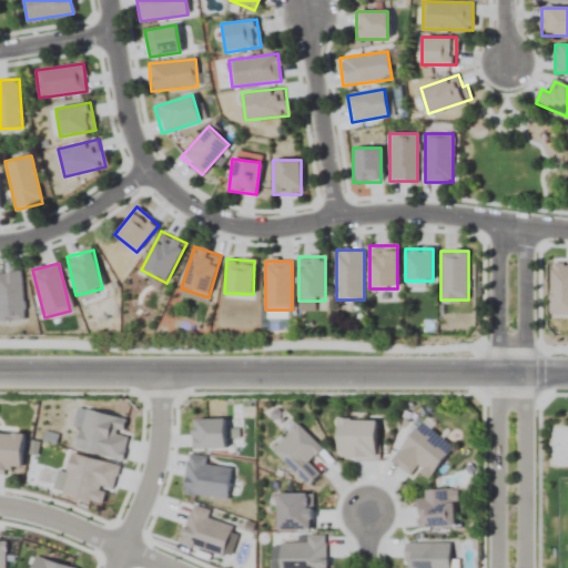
[(0,321),(23,321),(22,273),(0,273),(0,321)]
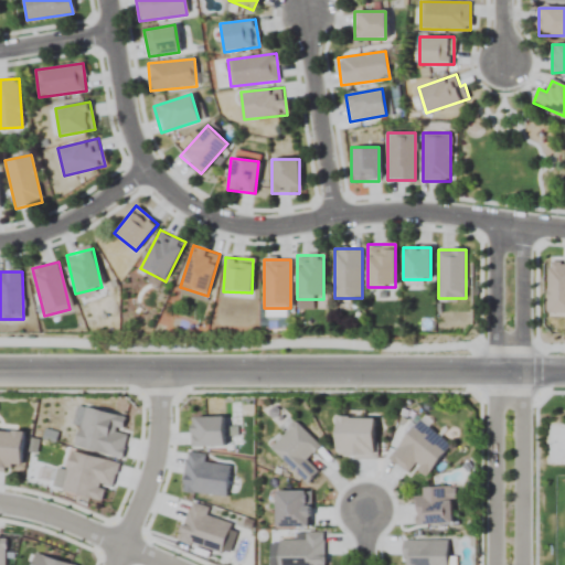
[(376,417),(337,417),(336,458),(376,458),(376,417)]
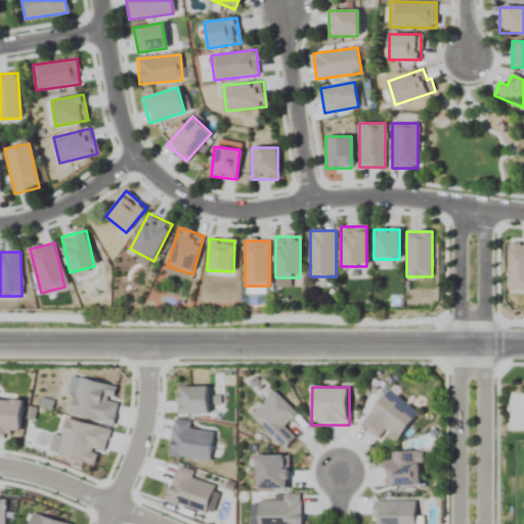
[(380,440),(385,433),(395,442),(419,413),(389,389),(360,424),(380,440)]
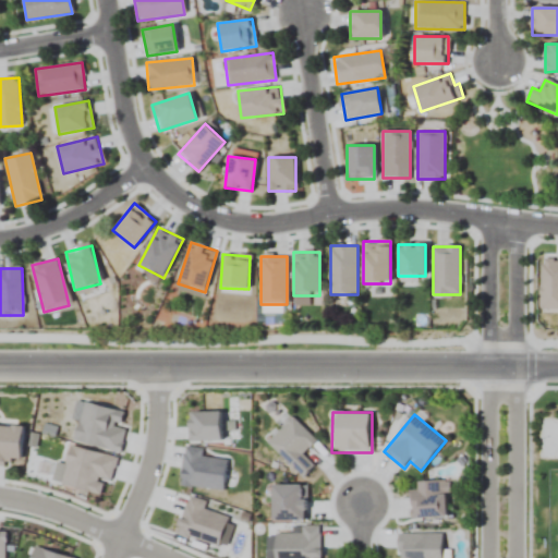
[(267,443),(302,477),(314,465),(303,455),(316,440),(292,416),(267,443)]
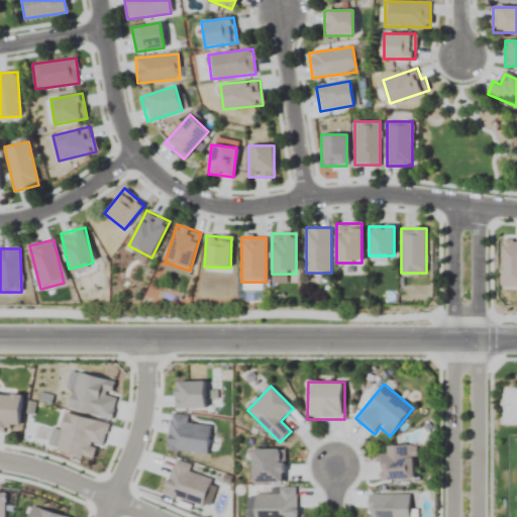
[(19,395),(0,394),(0,429),(17,431),(19,395)]
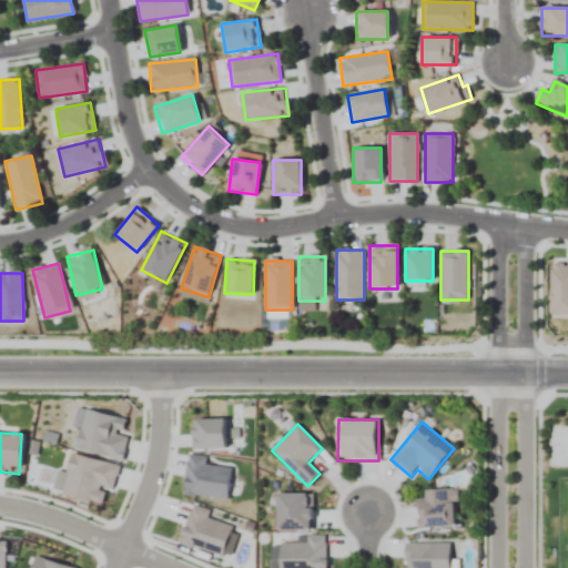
[(425,490),(425,499),(417,499),(418,528),(456,527),(455,489),(425,490)]
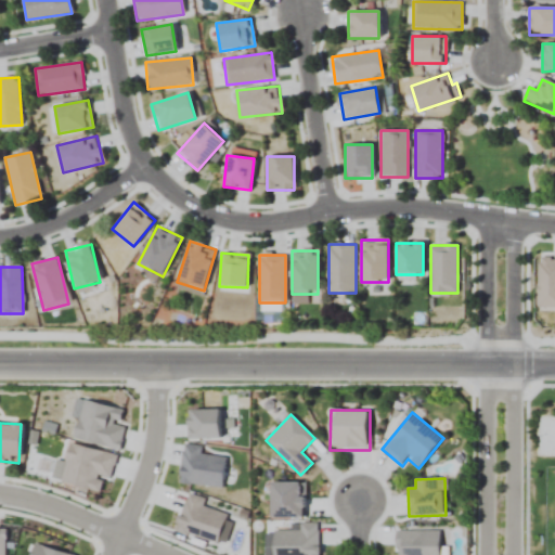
[(270,517),(306,517),(306,482),(270,482),(270,517)]
